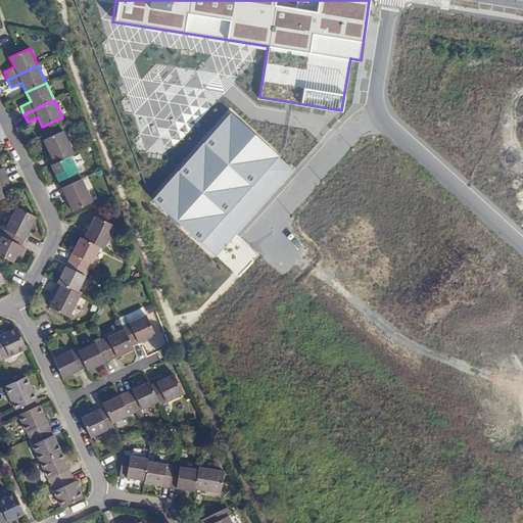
[(294,170),(231,112),(152,199),(216,256),(294,170)]
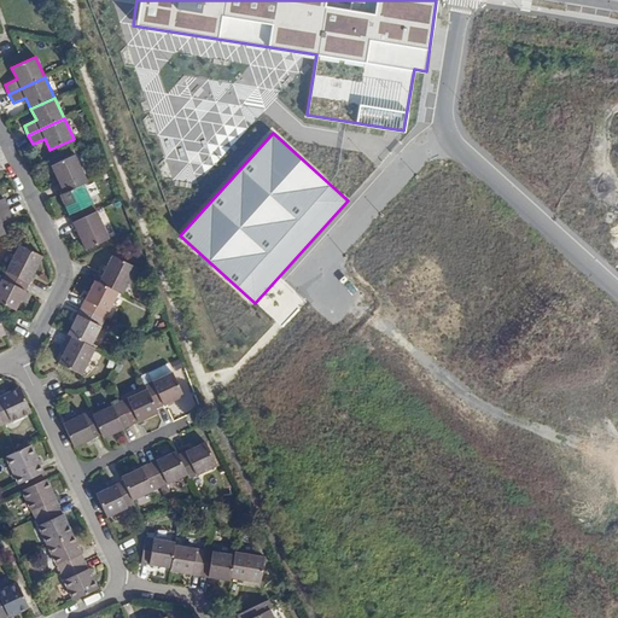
[(51,165),(64,193),(83,184),(88,182),(75,155),(51,165)]
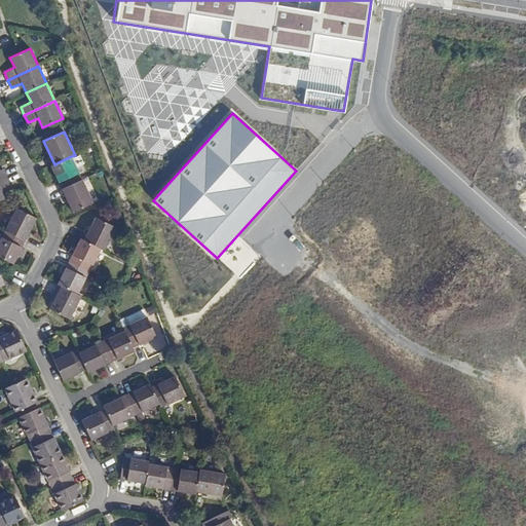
[(54,164),(51,166),(59,183),(79,174),(71,156),(54,164)]
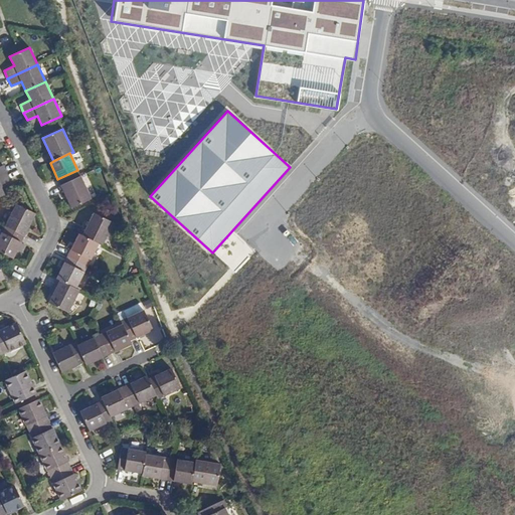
[(57,179),(60,185),(80,176),(77,170),(57,179)]
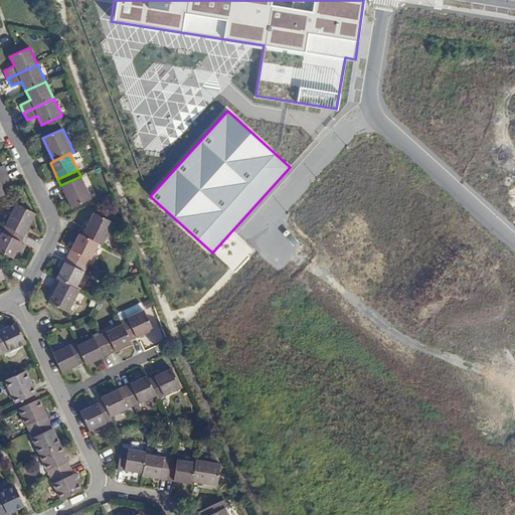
[(0,196),(5,195),(0,185),(10,180),(7,173),(0,176),(0,196)]
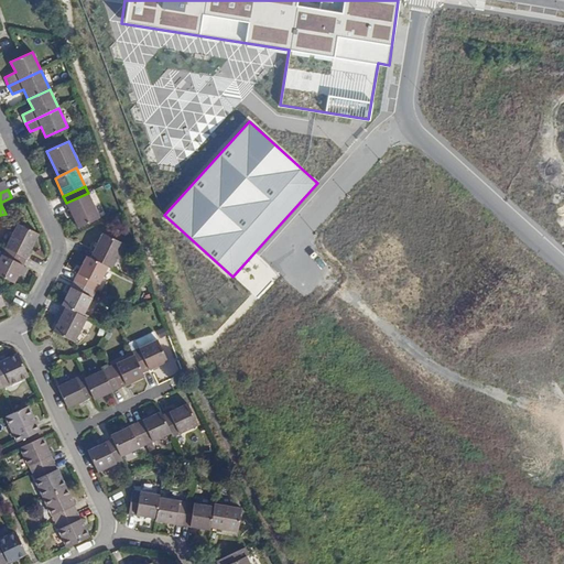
[(88,193),(66,203),(69,210),(71,210),(71,212),(78,228),(100,218),(88,193)]
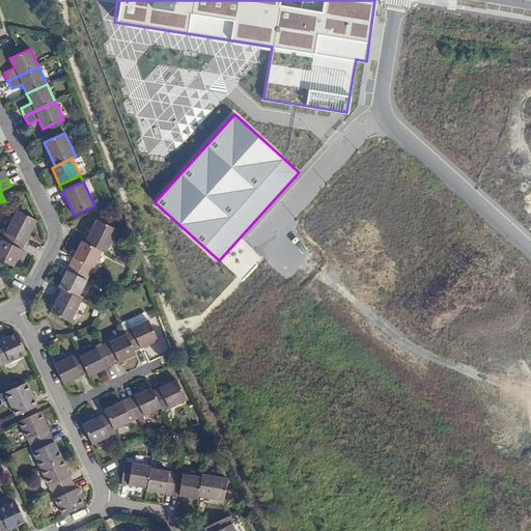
[(5,233),(25,244),(36,220),(17,211),(5,233)]
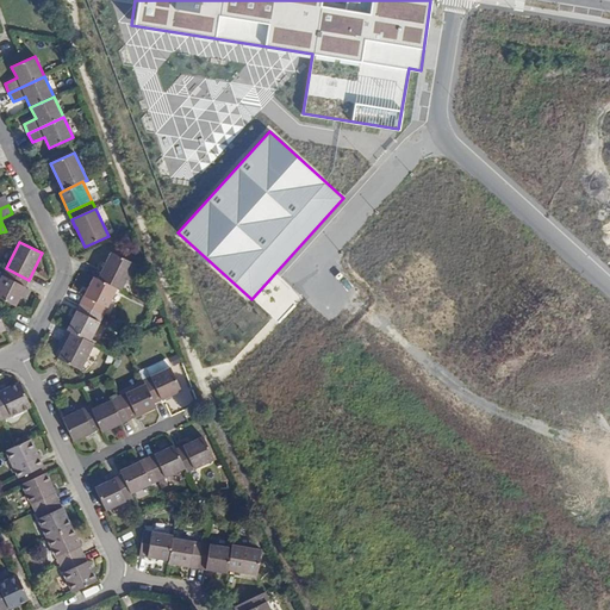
[(111,251),(98,279),(117,288),(120,291),(135,263),(111,251)]
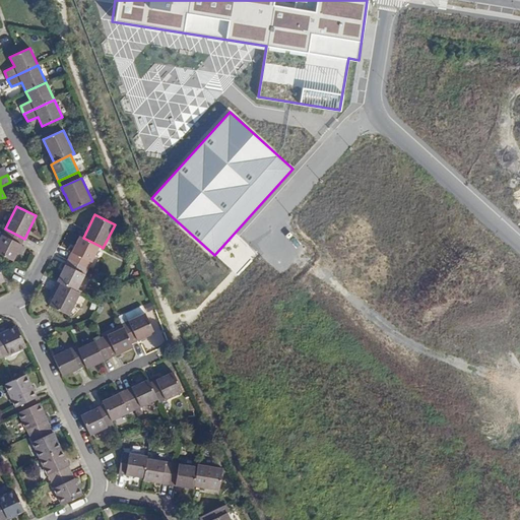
[(0,254),(13,261),(24,239),(5,229),(0,238),(0,254)]
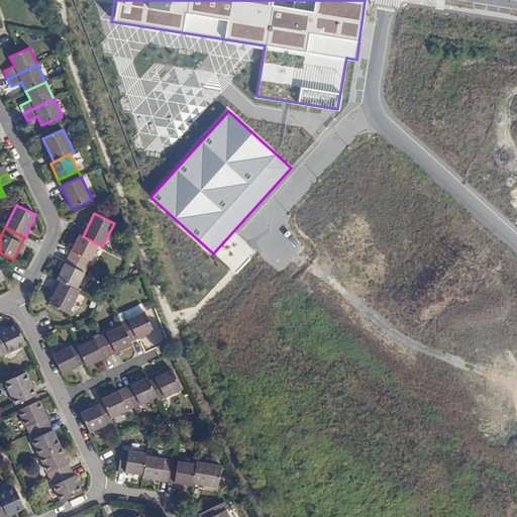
[(83,236),(79,234),(68,257),(88,267),(99,244),(83,236)]
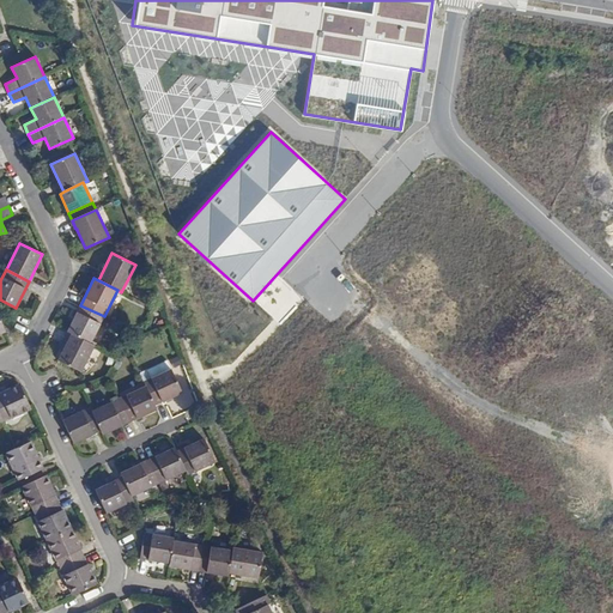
[(104,316),(80,305),(67,332),(71,333),(91,344),(104,316)]
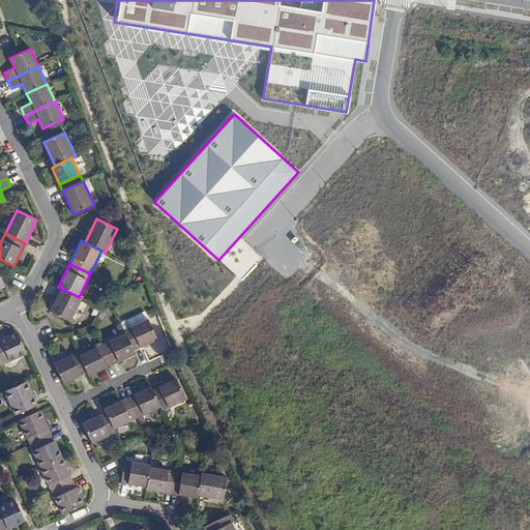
[(79,297),(61,288),(50,312),(70,322),(82,298),(79,297)]
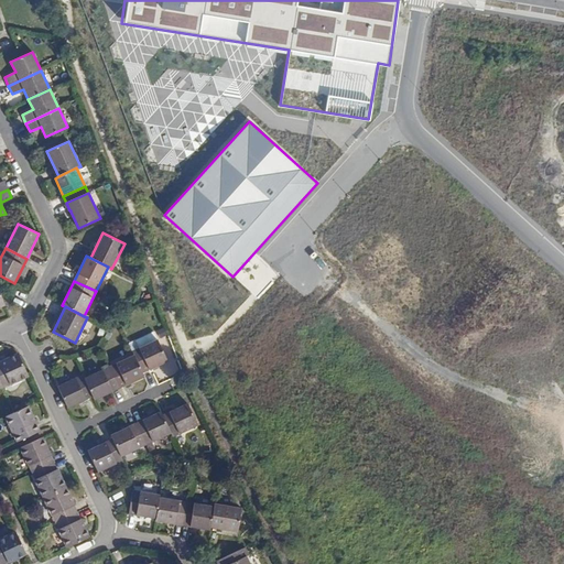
[(132,351),(134,355),(142,372),(167,361),(158,339),(153,332),(136,340),(139,348),(132,351)]
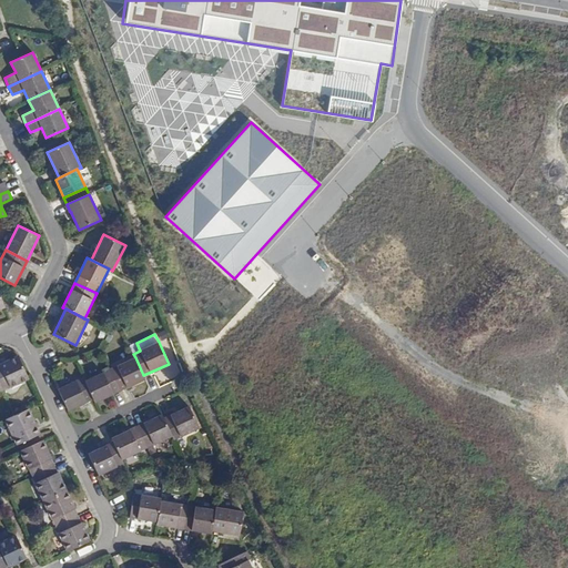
[(133,354),(140,351),(137,343),(130,346),(133,354)]
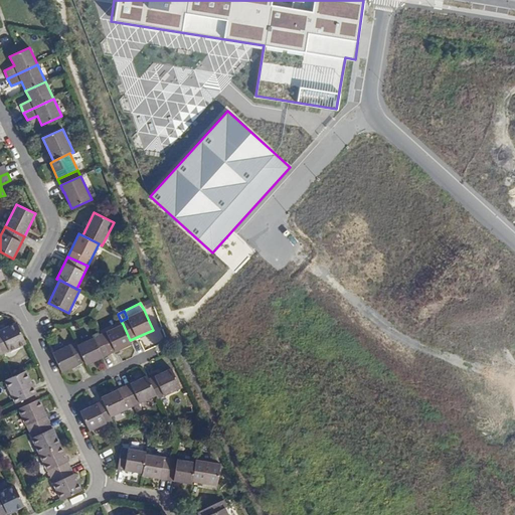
[(0,347),(3,353),(26,343),(16,323),(0,330),(0,347)]
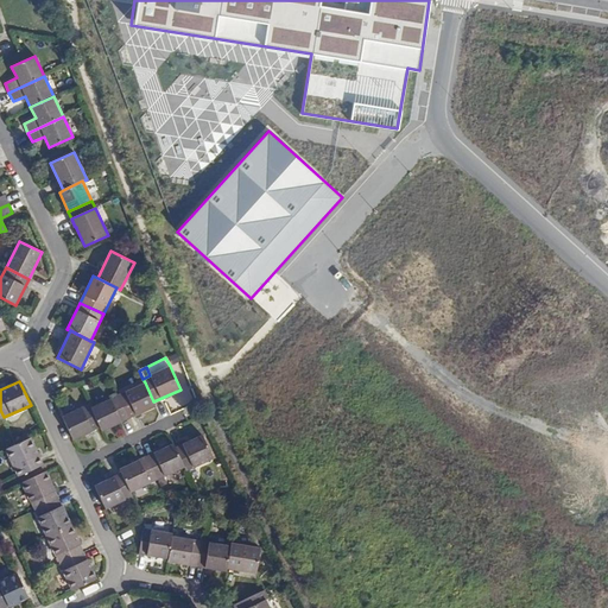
[(145,382),(118,396),(128,419),(156,406),(153,401),(145,382)]
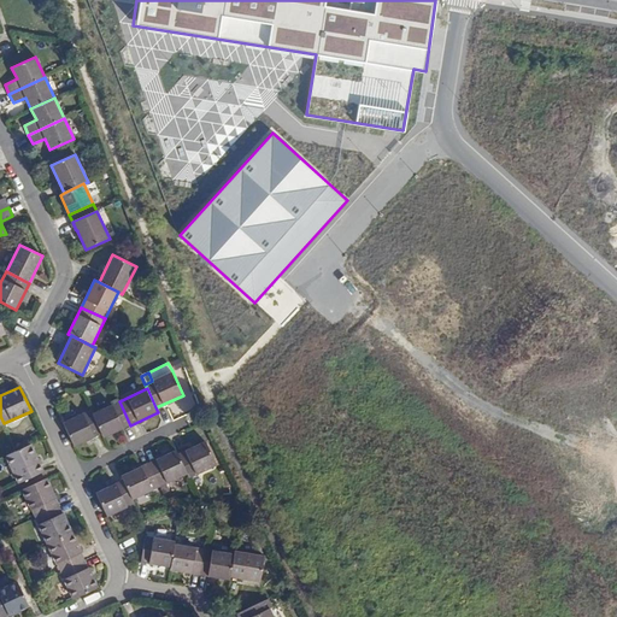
[(92,415),(101,434),(104,438),(130,425),(119,401),(92,415)]
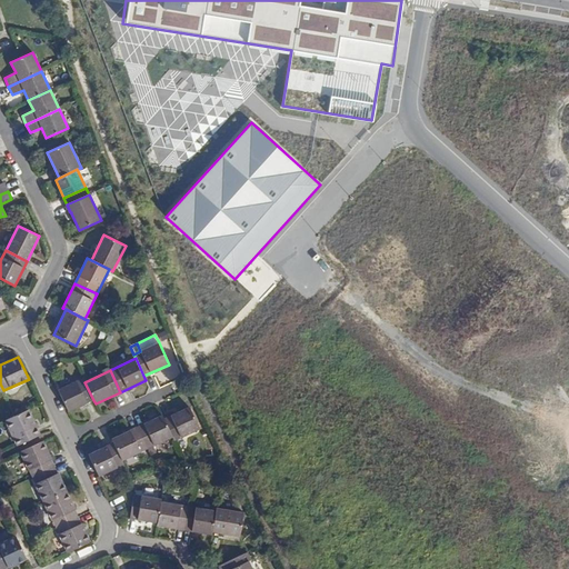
[(59,390),(58,390),(68,411),(93,400),(85,382),(83,378),(59,390)]
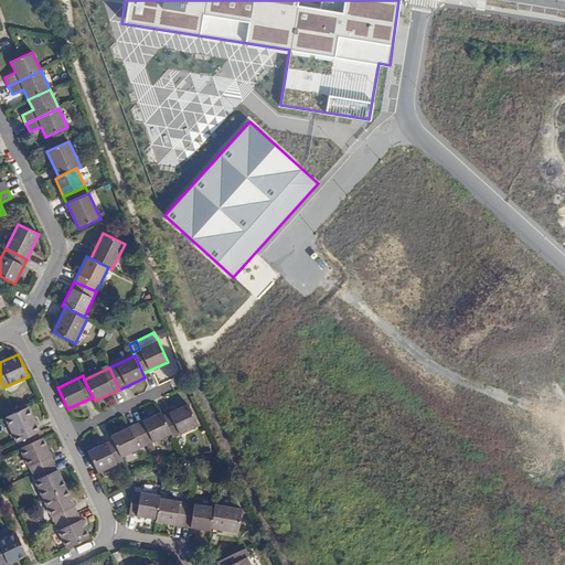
[(198,426),(188,404),(162,416),(171,434),(173,438),(198,426)]
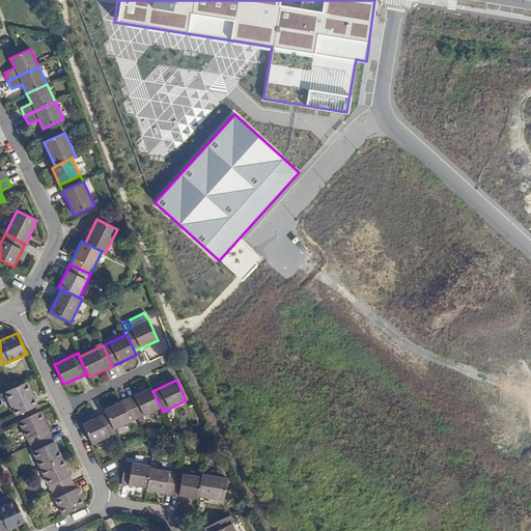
[(5,392),(17,416),(37,407),(26,383),(15,388),(5,392)]
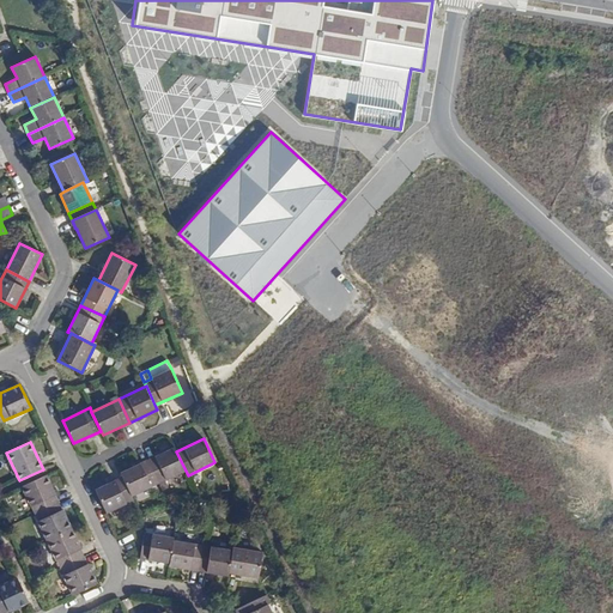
[(176,451),(175,447),(147,460),(158,484),(186,471),(176,451)]
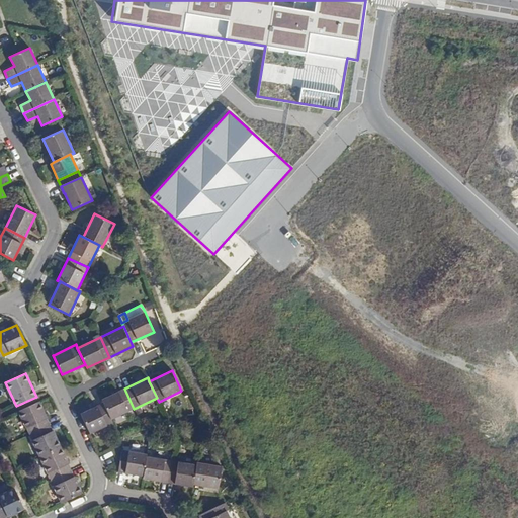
[(134,409),(124,389),(102,400),(103,403),(111,419),(134,409)]
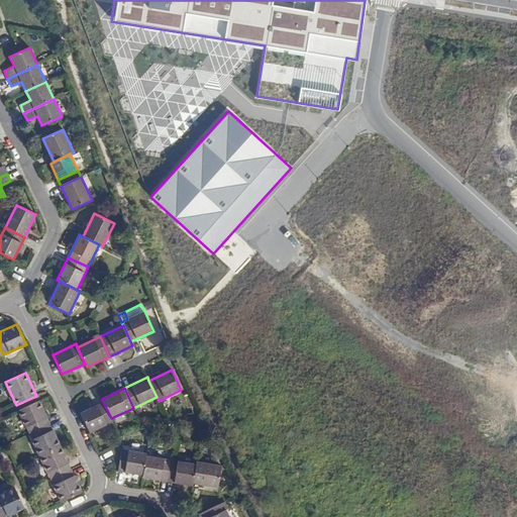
[(18,410),(29,433),(49,424),(38,401),(18,410)]
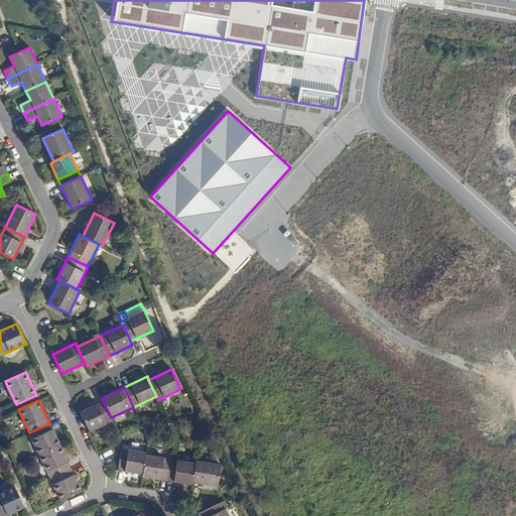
[(103,401),(81,412),(90,432),(113,421),(111,417),(103,401)]
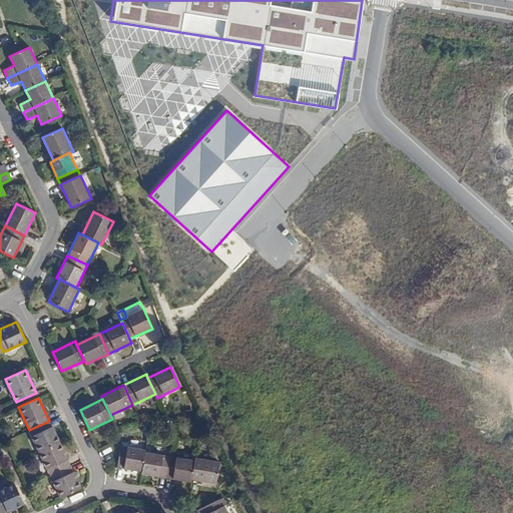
[(39,452),(40,453),(59,443),(49,421),(29,430),(39,452)]
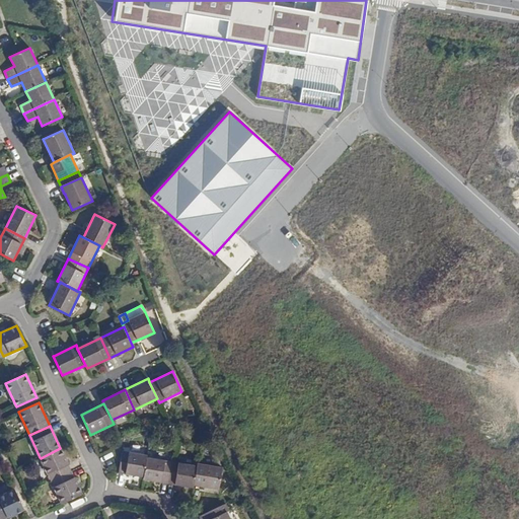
[(41,458),(51,480),(71,471),(61,449),(60,448),(41,458)]
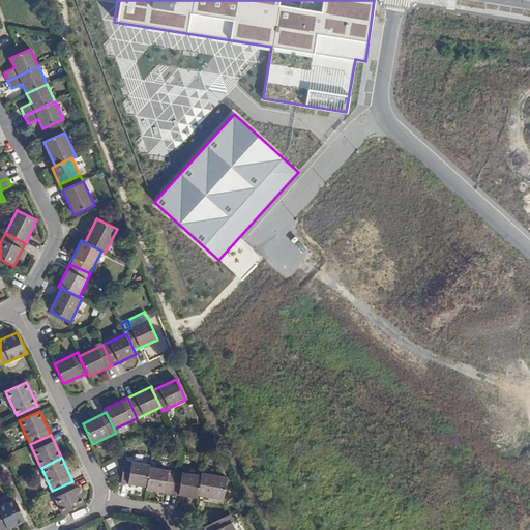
[(150,465),(124,461),(121,482),(146,487),(150,468),(150,465)]
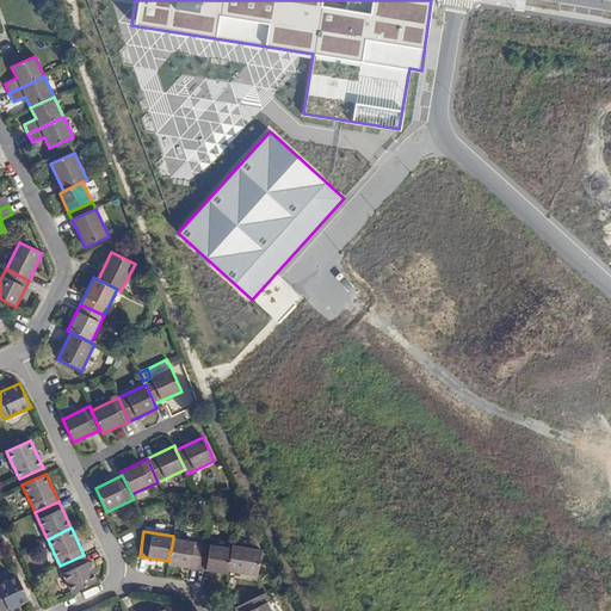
[(173,539),(168,561),(168,565),(198,569),(202,544),(173,539)]
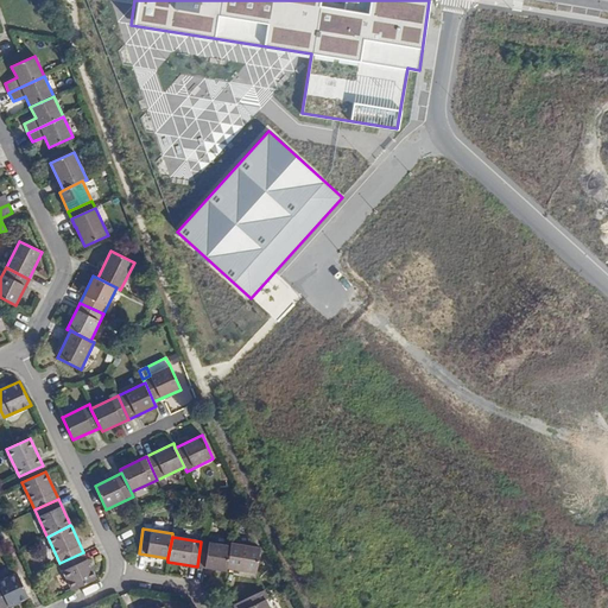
[(230,546),(201,542),(197,567),(226,571),(227,569),(230,546)]
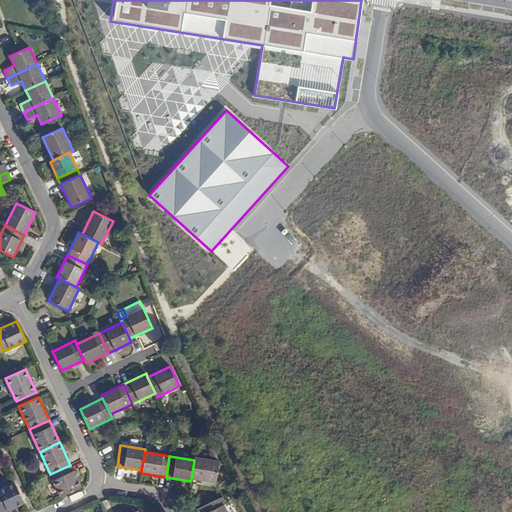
[(219,461),(194,457),(194,460),(191,479),(215,483),(219,461)]
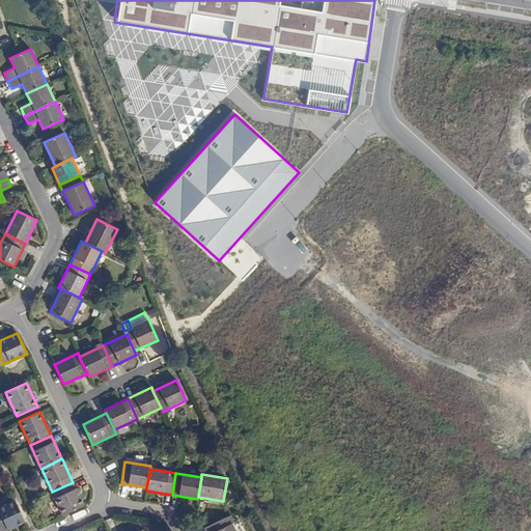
[(52,492),(63,515),(84,506),(83,505),(73,482),(52,492)]
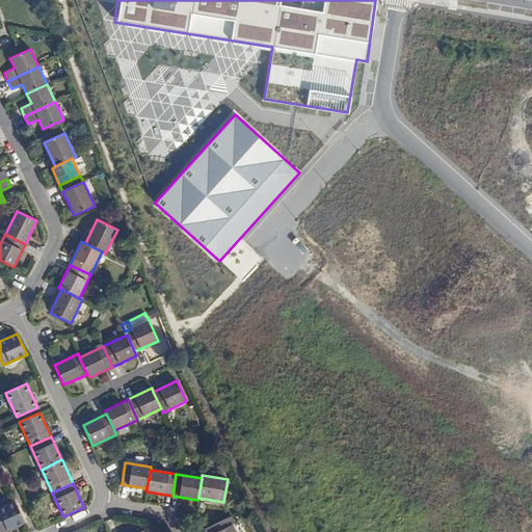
[(0,530),(0,531),(4,531),(25,523),(15,502),(0,508),(0,530)]
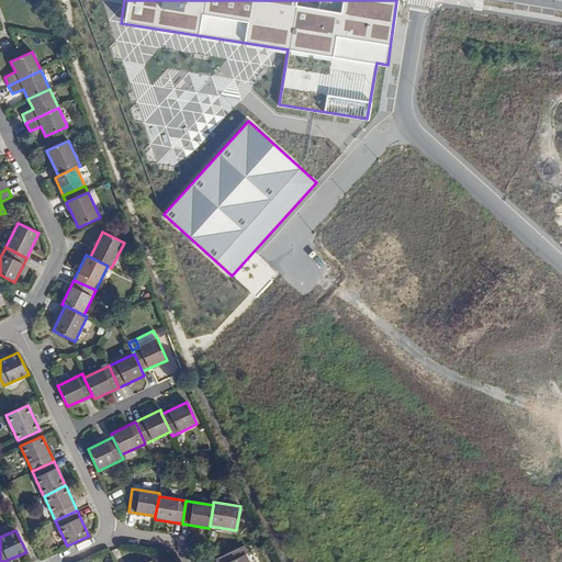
[(246,554),(242,547),(216,559),(216,561),(246,561),(243,555),(246,554)]
